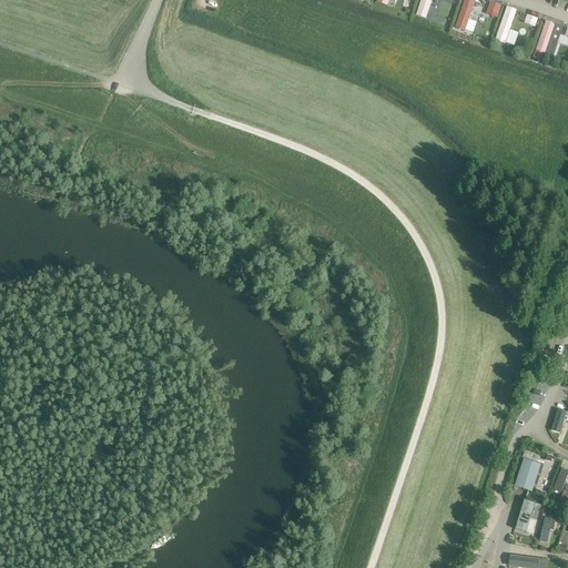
[(421,0),(416,16),(426,19),(432,0),(421,0)]
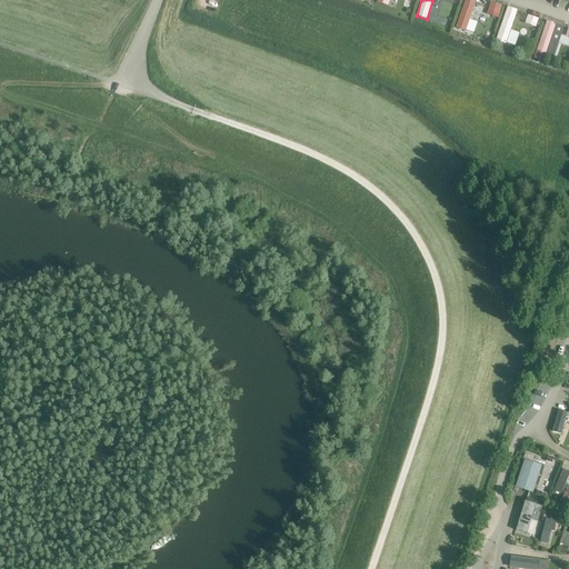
[(469,0),(465,0),(457,28),(466,31),(467,31),(470,20),(476,2),(469,0)]
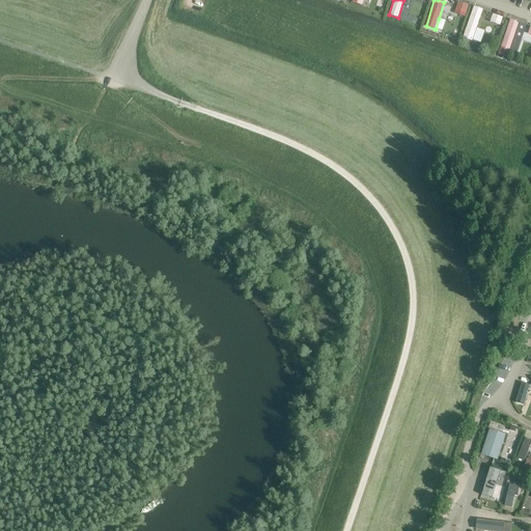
[(458,2),(455,10),(466,15),(469,5),(458,2)]
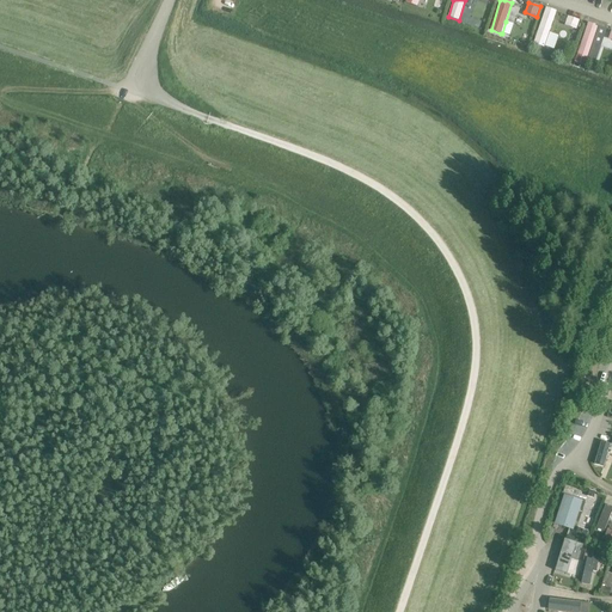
[(546,7),(533,44),(544,48),(545,47),(550,34),(557,12),(546,7)]
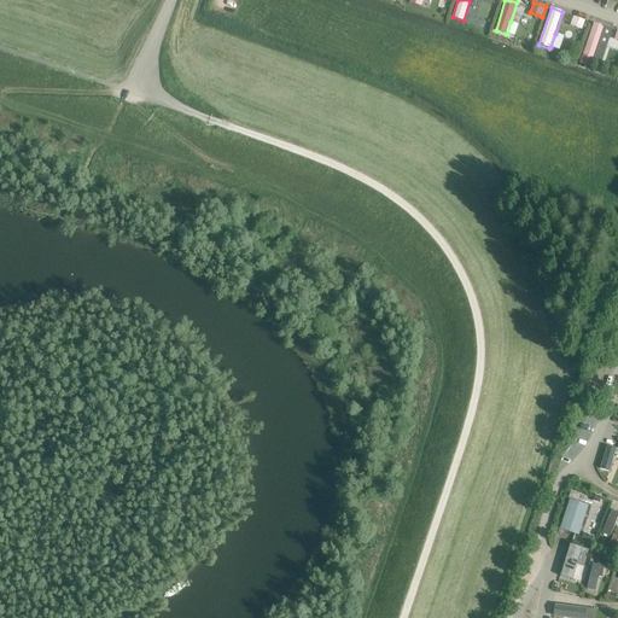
[(594,23),(581,64),(592,68),(594,60),(601,63),(613,29),(594,23)]
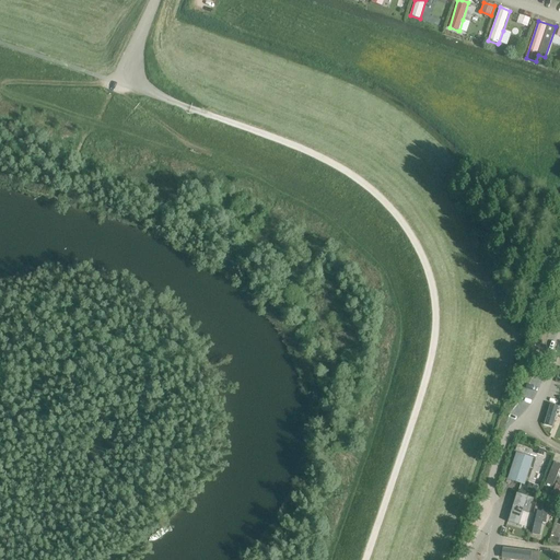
[(552,427),(559,407),(550,405),(545,424),(552,427)]
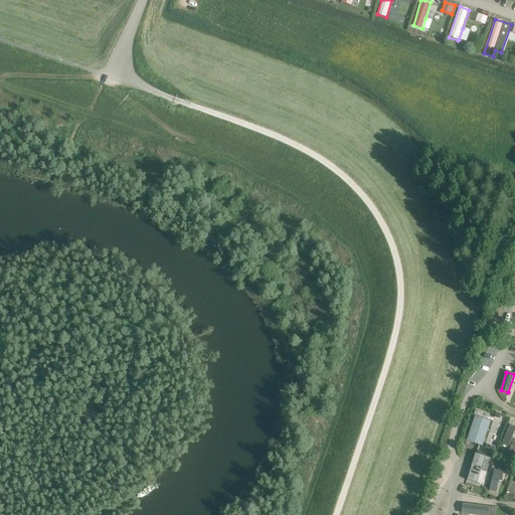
[(483,447),(490,422),(474,417),(467,442),(483,447)]
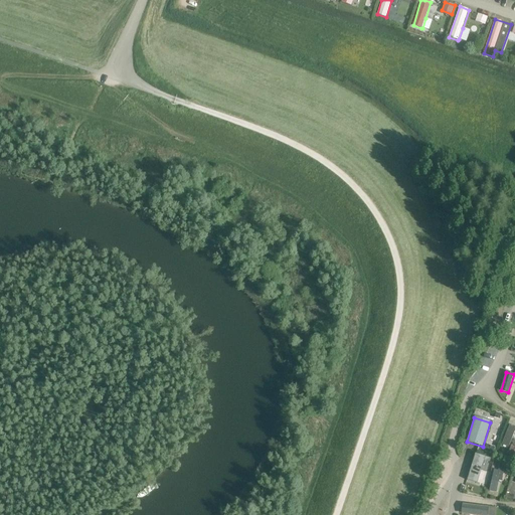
[(502,445),(508,448),(514,431),(514,426),(510,424),(502,445)]
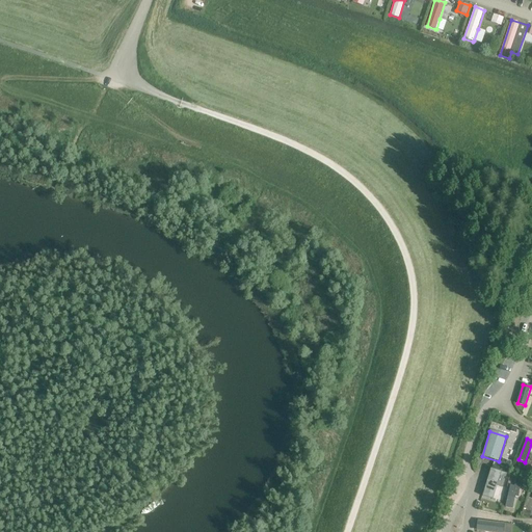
[(503,458),(501,467),(509,469),(511,461),(503,458)]
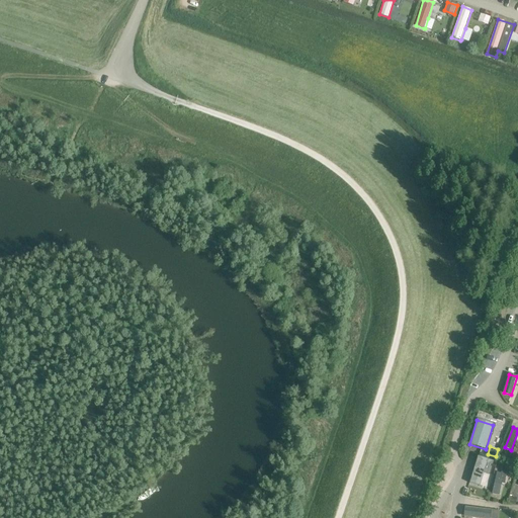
[(517,447),(515,447),(509,461),(517,464),(517,463),(517,447)]
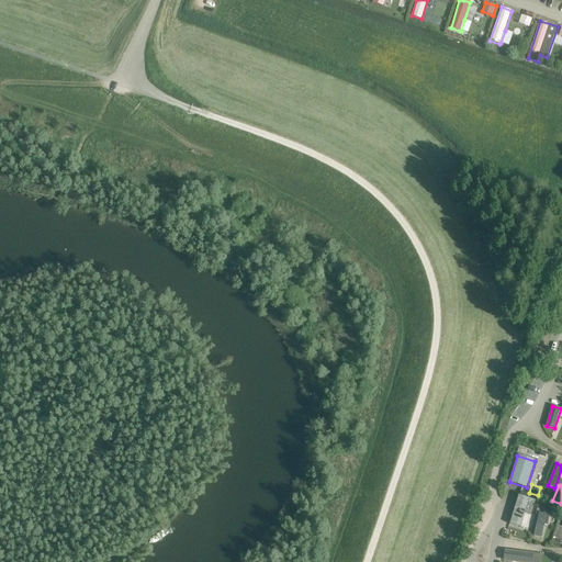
[(519,495),(510,524),(521,527),(525,514),(531,515),(536,501),(519,495)]
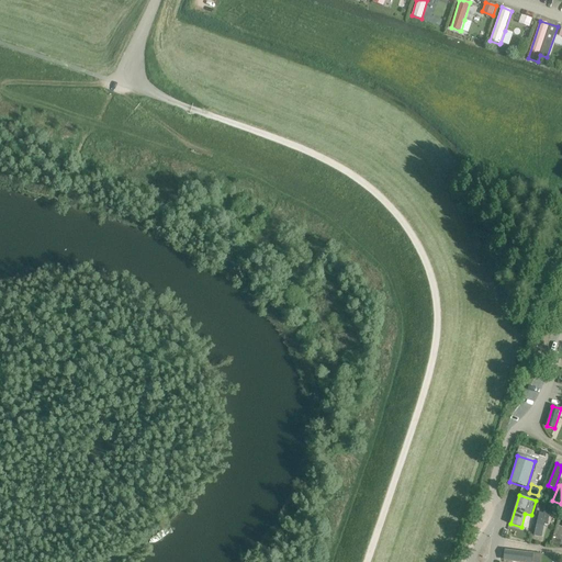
[(546,504),(543,513),(558,516),(560,507),(546,504)]
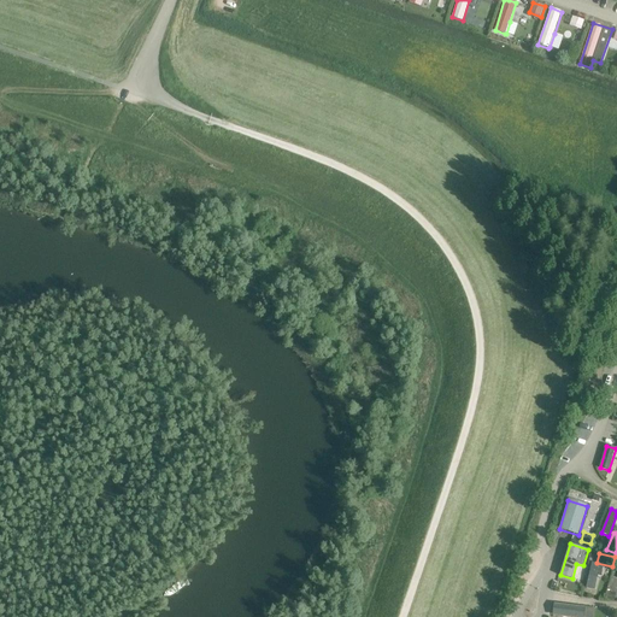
[(601,565),(592,563),(586,588),(595,591),(601,565)]
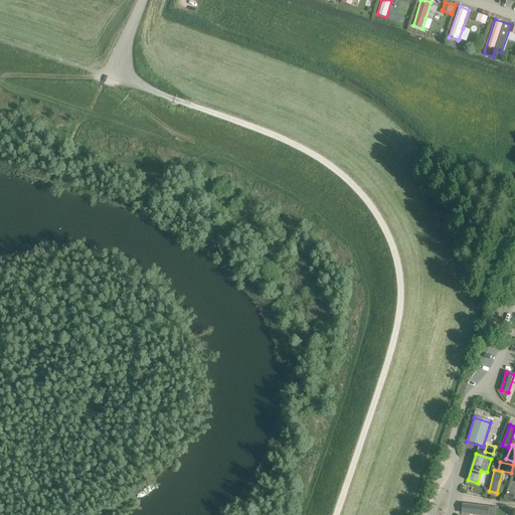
[(468,506),(467,513),(482,514),(487,514),(488,509),(468,506)]
